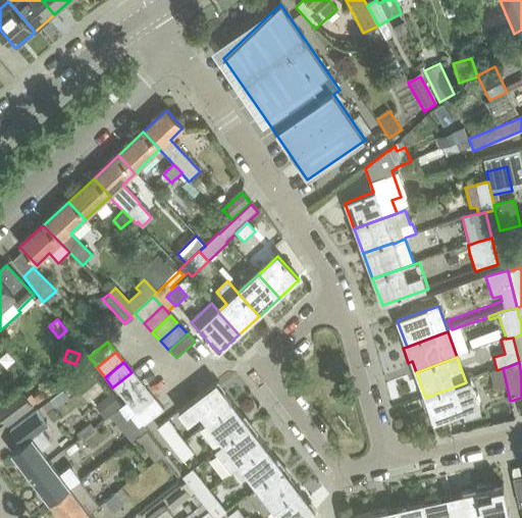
[(140,381),(132,372),(112,387),(120,397),(140,381)]
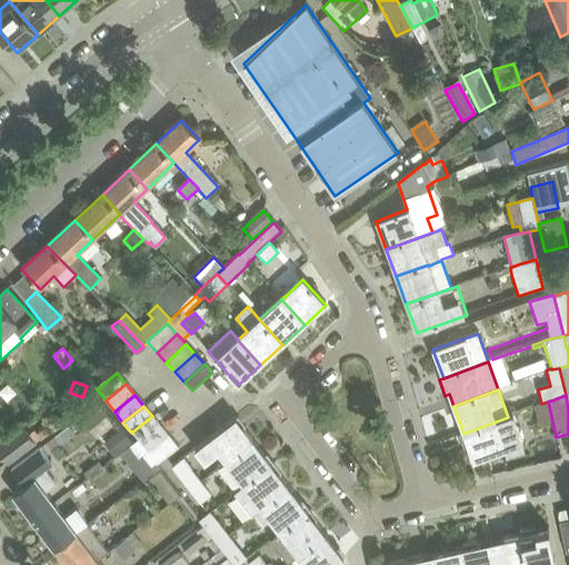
[(525,448),(512,415),(508,417),(463,434),(473,462),(505,449),(507,455),(525,448)]
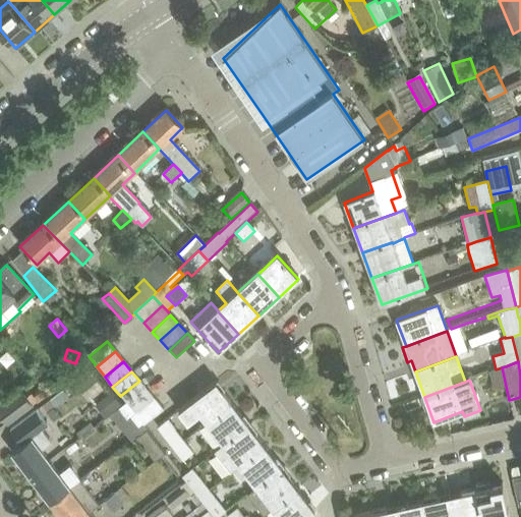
[(139,381),(120,396),(125,403),(127,406),(147,390),(139,381)]
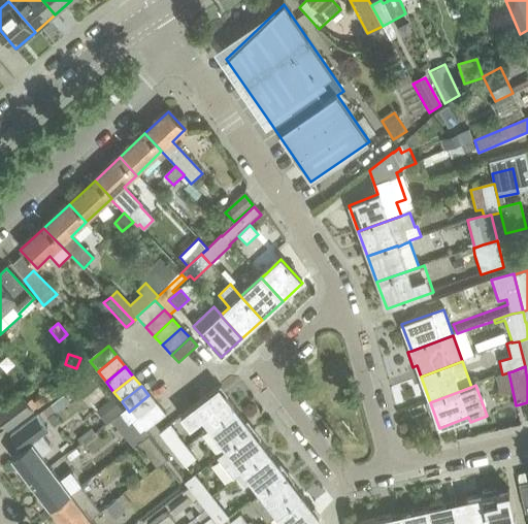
[(180,418),(189,429),(202,420),(210,430),(236,412),(219,389),(180,418)]
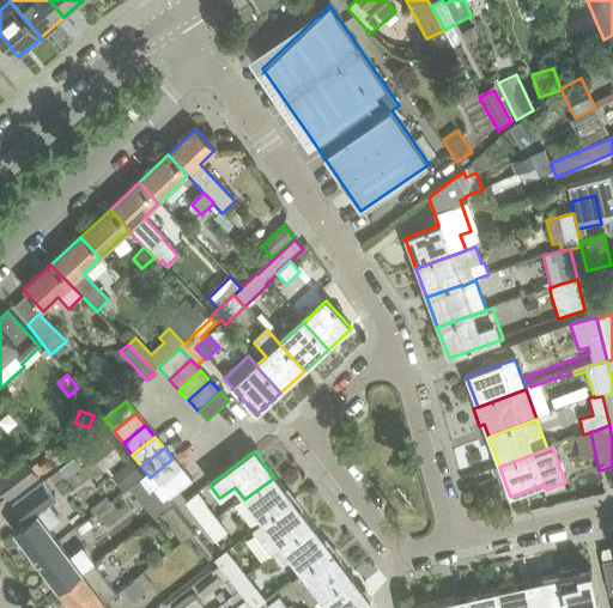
[(0,476),(0,490),(8,502),(43,475),(38,469),(36,466),(32,469),(24,458),(0,476)]
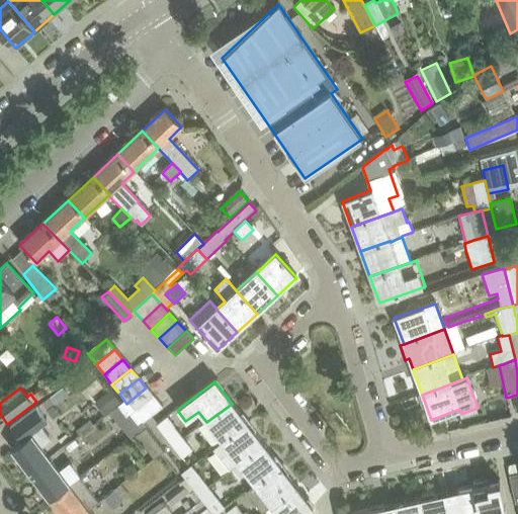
[(146,388),(126,404),(136,414),(155,399),(146,388)]
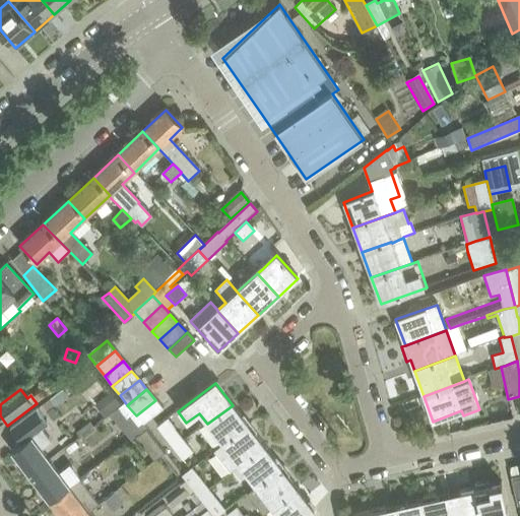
[(42,392),(33,398),(37,403),(45,397),(42,392)]
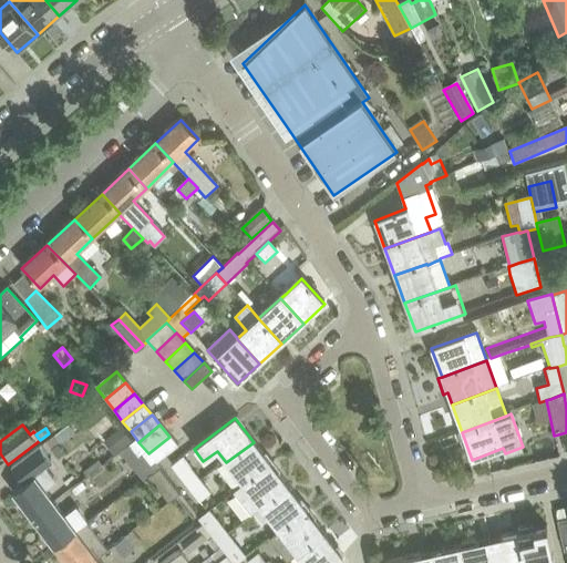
[(114,458),(129,447),(131,449),(138,442),(136,439),(132,442),(121,428),(103,442),(114,458)]
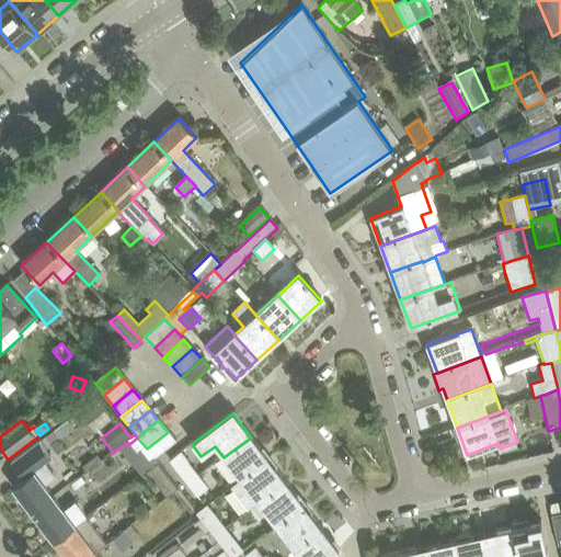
[(168,432),(147,448),(155,459),(156,458),(156,459),(176,443),(168,432)]
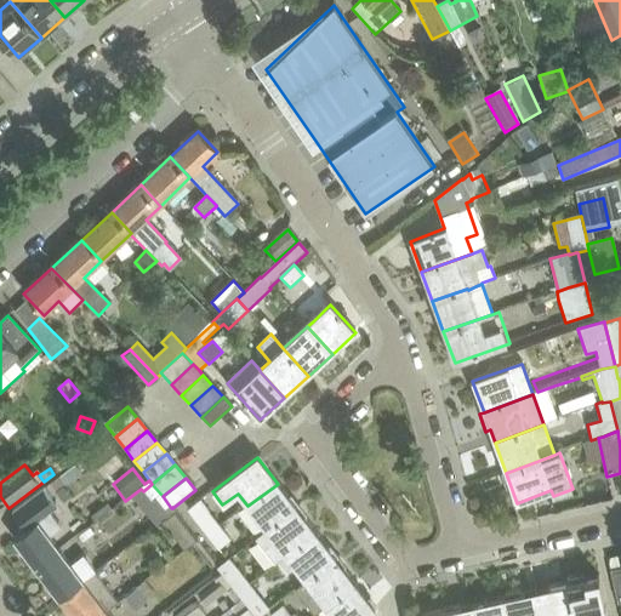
[(163,496),(152,484),(143,491),(152,502),(155,500),(166,512),(171,508),(163,496)]
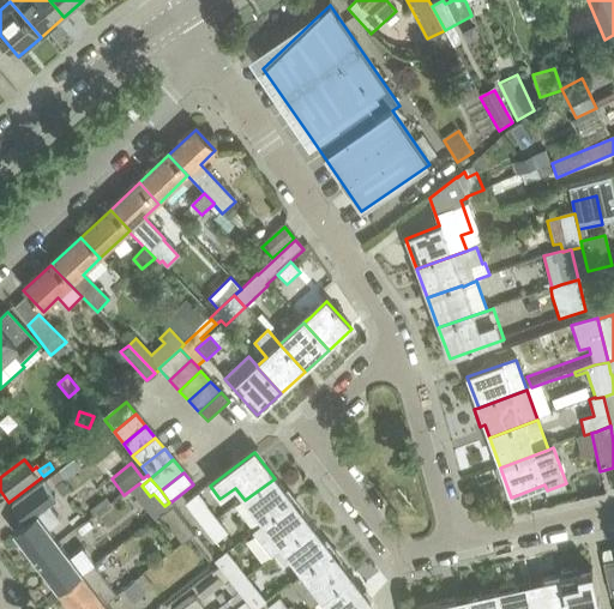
[(263,524),(251,534),(253,535),(294,502),(275,478),(245,500),(263,524)]
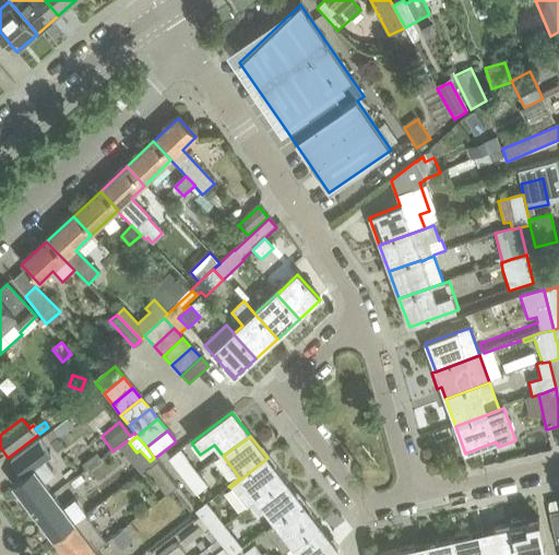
[(23,477),(12,486),(34,514),(55,498),(45,485),(56,476),(45,462),(51,457),(39,441),(11,462),(23,477)]
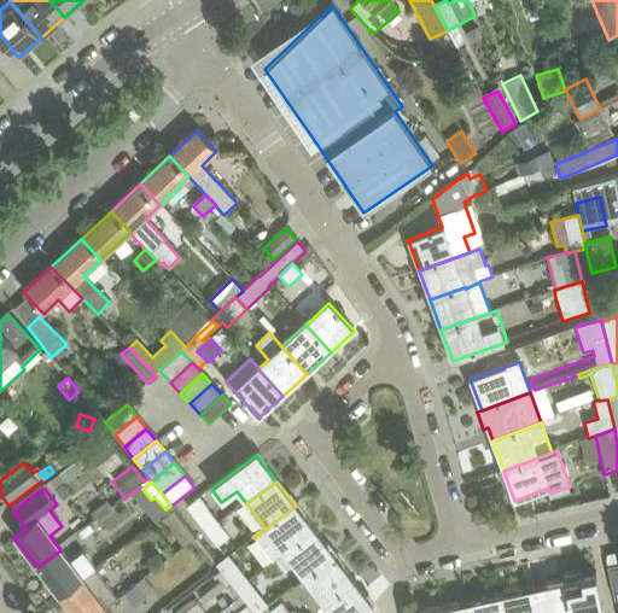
[(255,538),(273,562),(285,554),(315,531),(296,506),(255,538)]
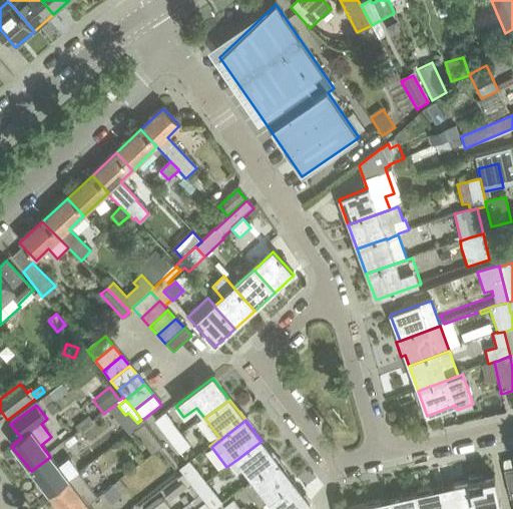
[(161,431),(171,444),(182,436),(172,423),(161,431)]
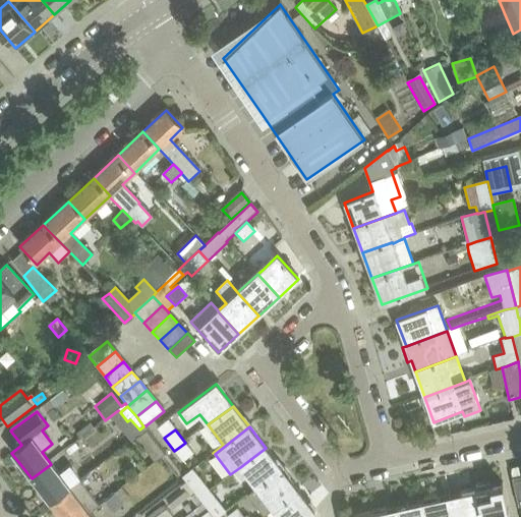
[(135,439),(154,463),(165,455),(147,431),(135,439)]
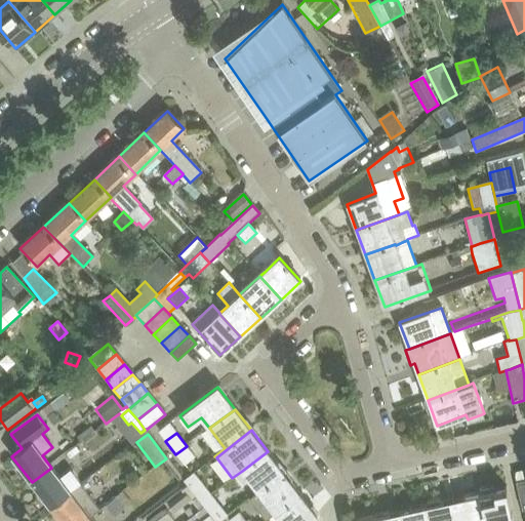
[(184,466),(195,457),(187,446),(175,454),(184,466)]
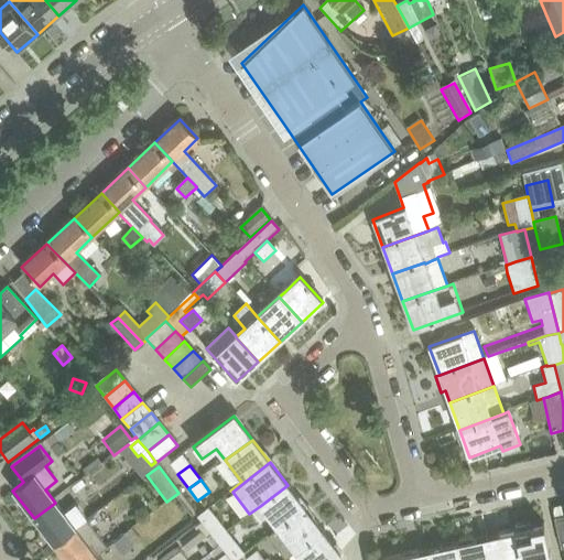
[(278,528),(267,537),(268,538),(305,509),(288,485),(260,506),(278,528)]
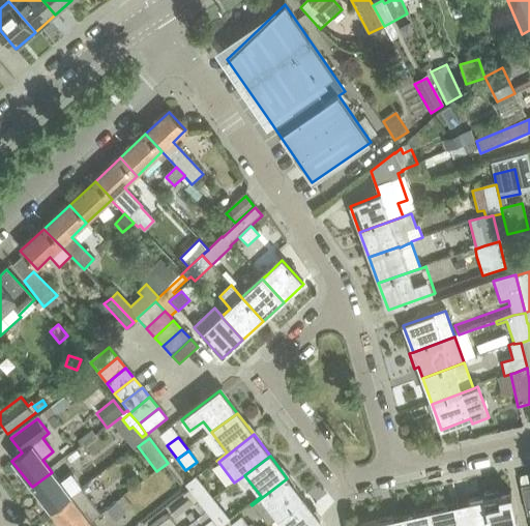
[(32,487),(51,513),(82,489),(71,475),(60,484),(52,472),(32,487)]
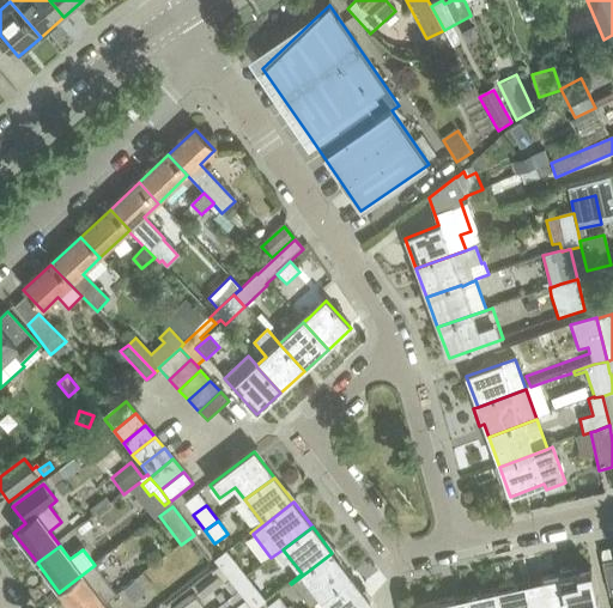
[(219,567),(235,588),(247,578),(225,551),(213,561),(218,567),(219,567)]
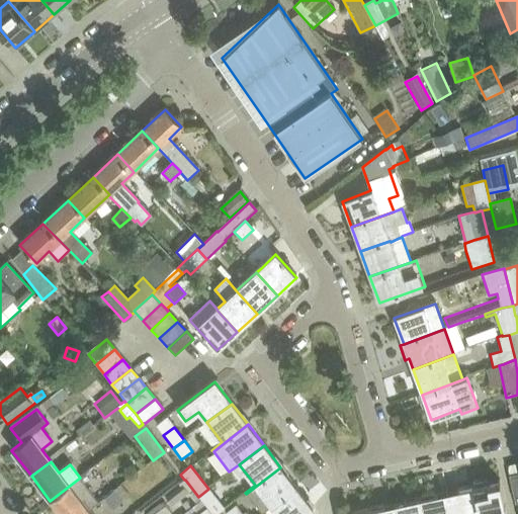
[(246,494),(261,513),(263,513),(271,506),(272,507),(296,488),(280,467),(246,494)]
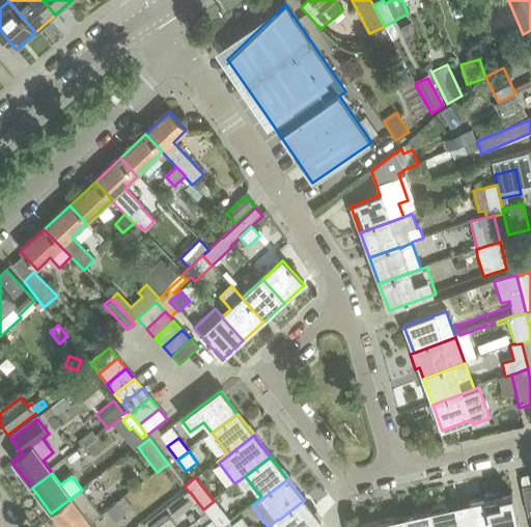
[(530,516),(530,486),(522,489),(528,517),(530,516)]
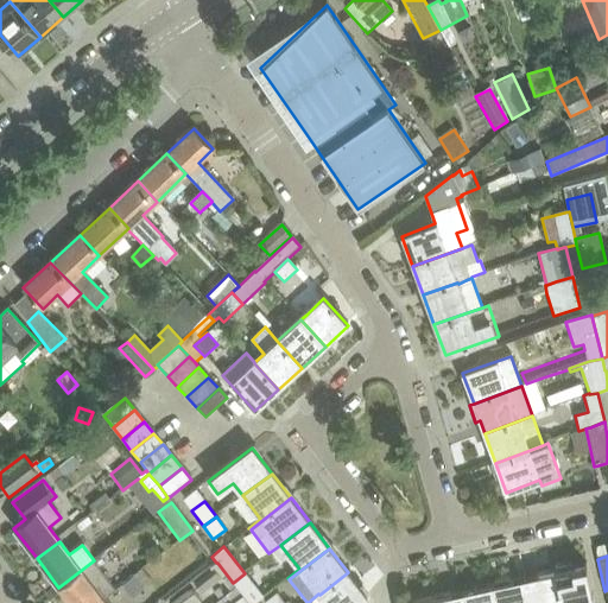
[(115,590),(94,560),(58,588),(70,602),(100,602),(103,600),(115,590)]
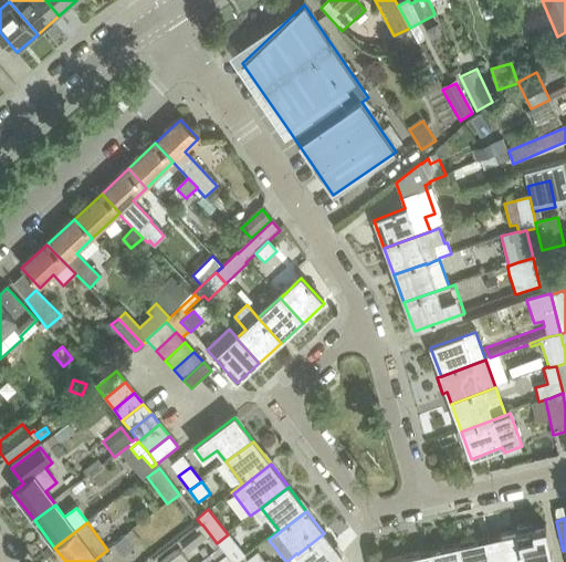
[(196,529),(198,531),(180,544),(187,554),(206,541),(215,552),(201,561),(219,561),(227,555),(217,543),(202,524),(201,524),(196,529)]
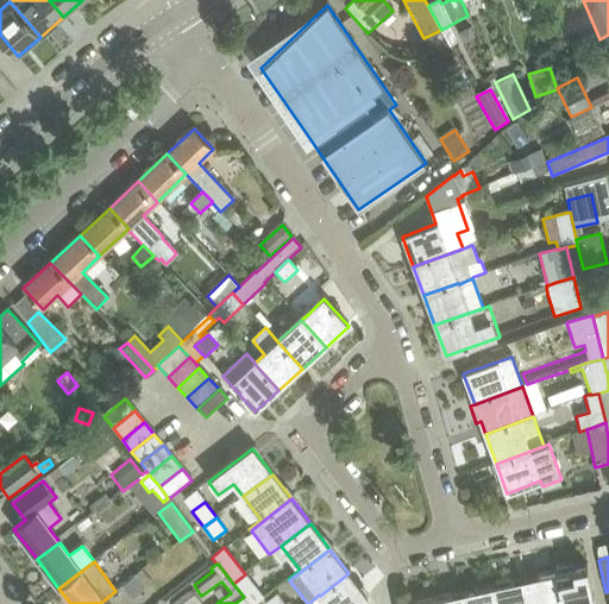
[(595,603),(588,567),(557,573),(563,603),(595,603)]
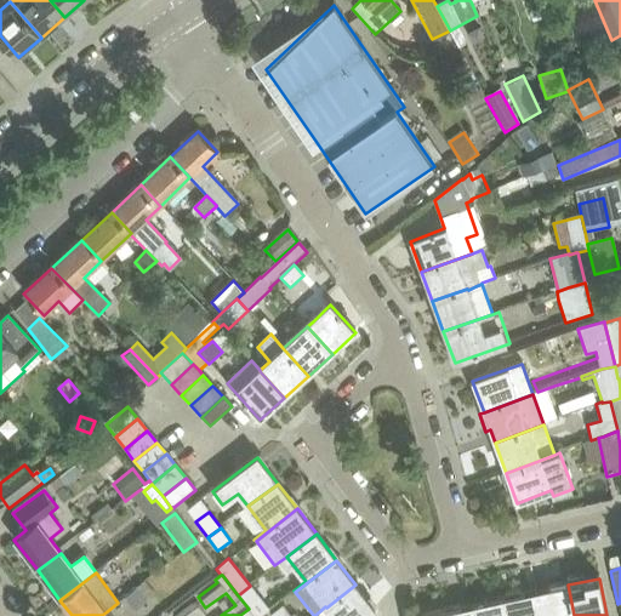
[(369,615),(375,611),(355,585),(326,608),(331,615),(369,615)]
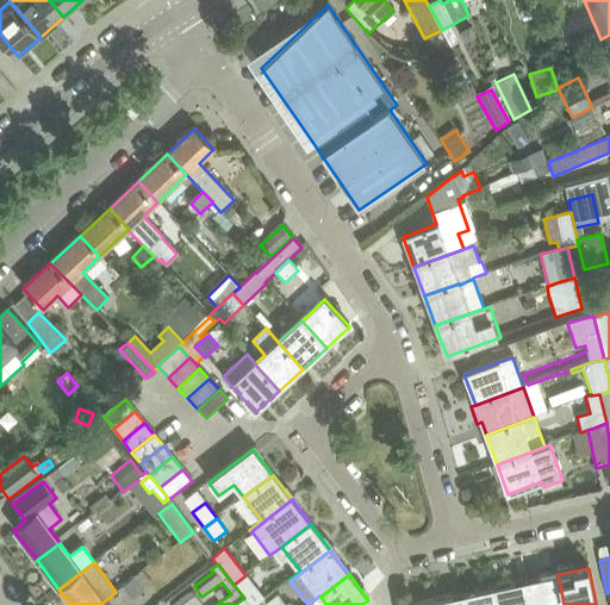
[(564,604),(558,574),(527,581),(531,604),(564,604)]
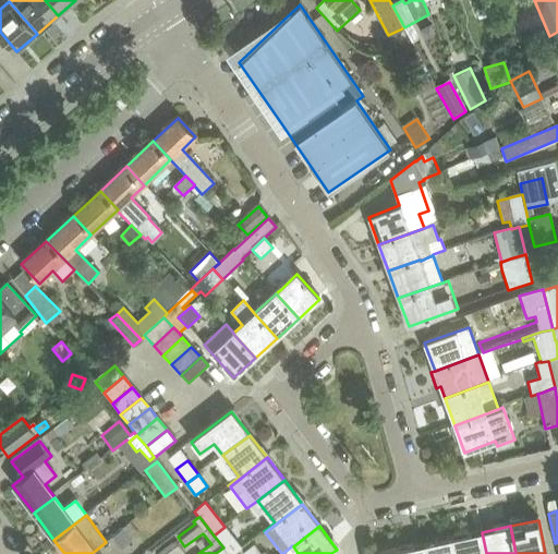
[(214,536),(223,548),(228,553),(237,553),(242,549),(225,527),(214,536)]
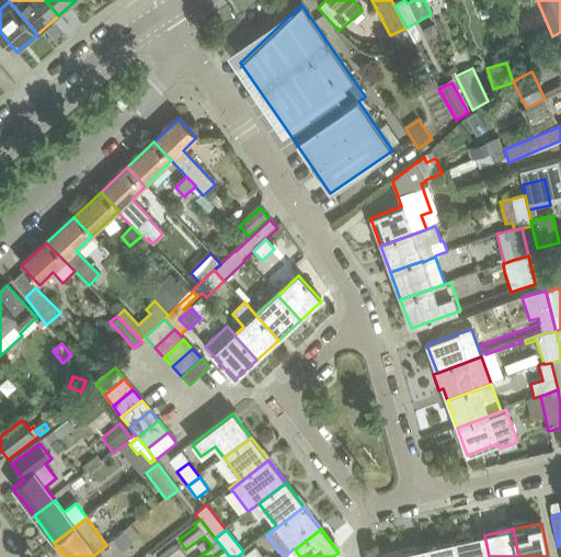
[(112,540),(121,553),(132,545),(123,532),(112,540)]
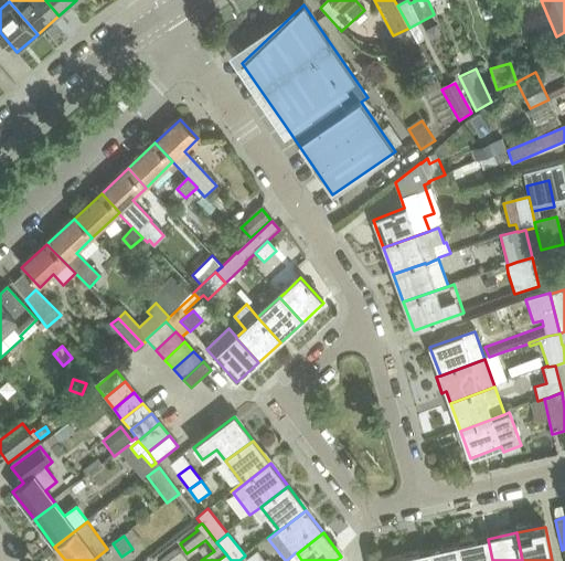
[(492,560),(488,539),(459,546),(461,560),(492,560)]
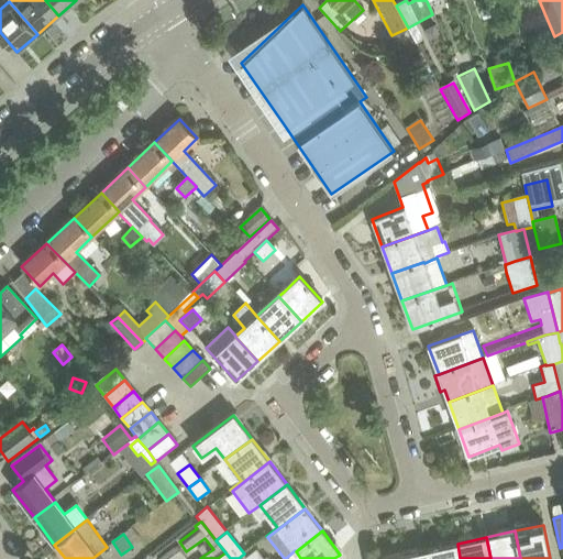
[(460,558),(457,544),(429,550),(430,558),(460,558)]
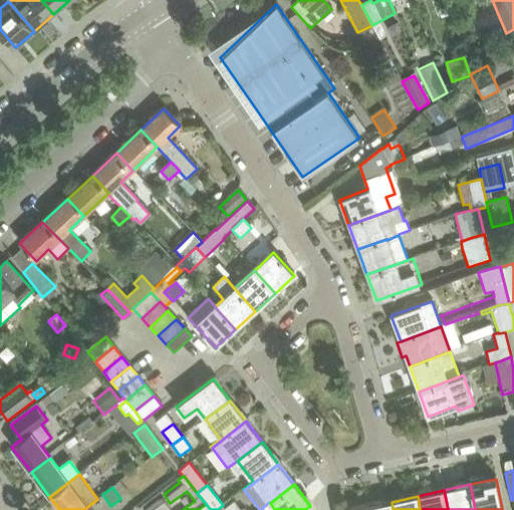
[(152,509),(167,509),(169,508),(162,497),(150,506),(152,509)]
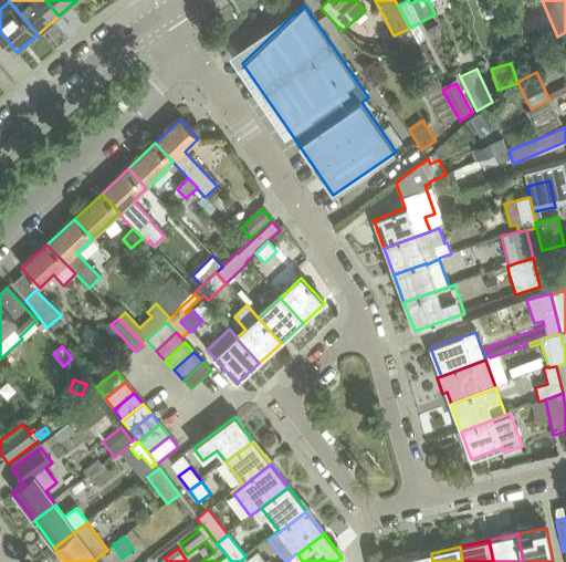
[(264,561),(257,552),(245,561),(264,561)]
